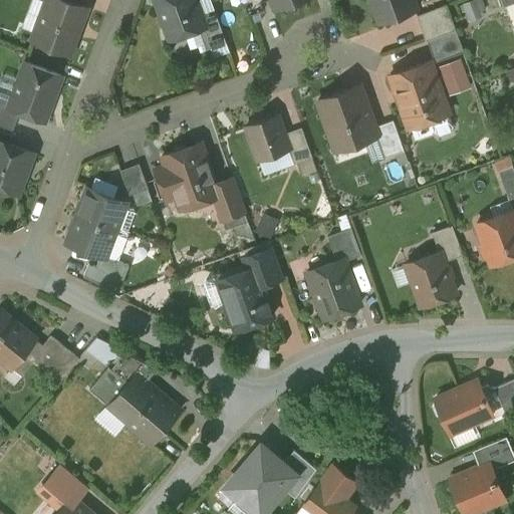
[(70,1),(67,0),(46,0),(47,1),(33,38),(70,52),(87,7),(70,1)]
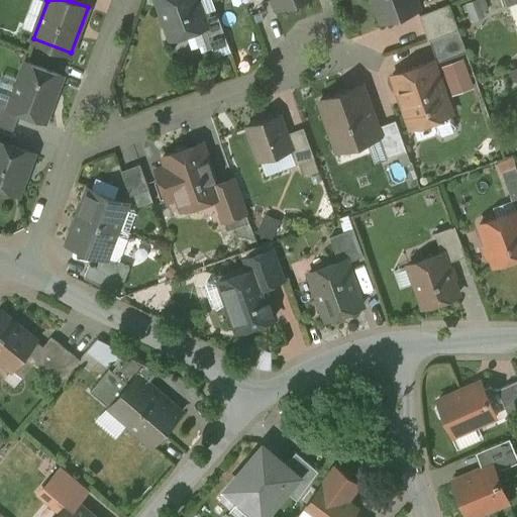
[(197,0),(157,0),(171,38),(200,28),(207,25),(202,12),(197,0)]
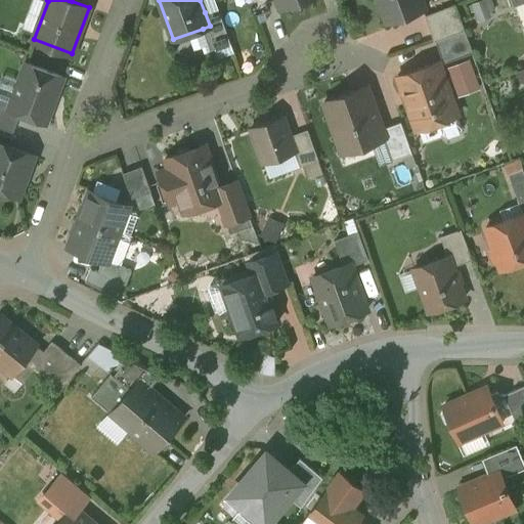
[(277,0),(281,8),(304,0),(277,0)]
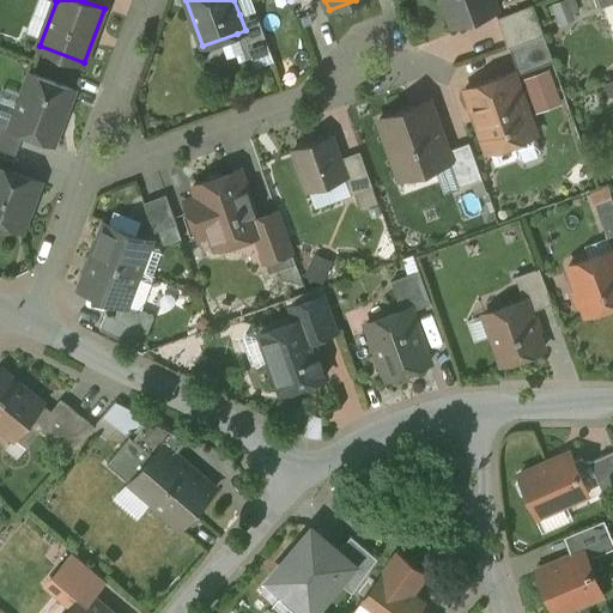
[(492,0),(441,0),(443,7),(447,8),(453,25),(497,10),(492,0)]
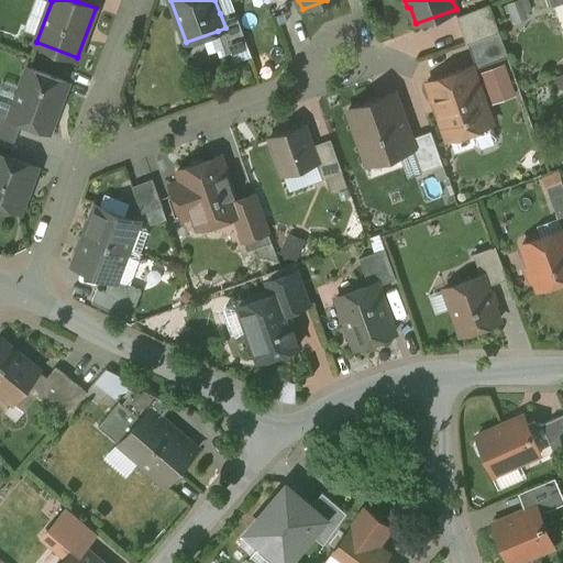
[(489,4),(456,17),(466,43),(467,43),(499,32),(489,4)]
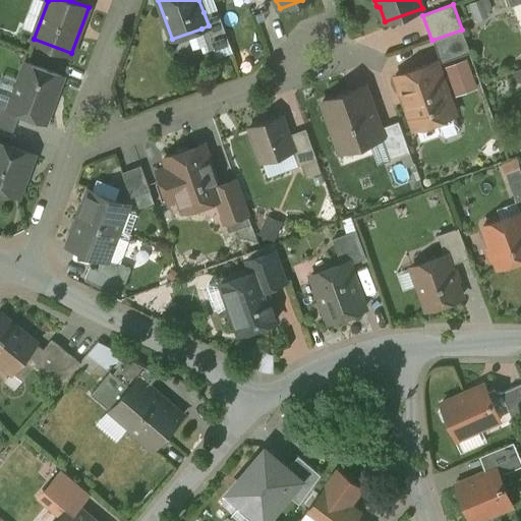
[(217,8),(204,12),(209,25),(201,29),(209,50),(229,42),(217,8)]
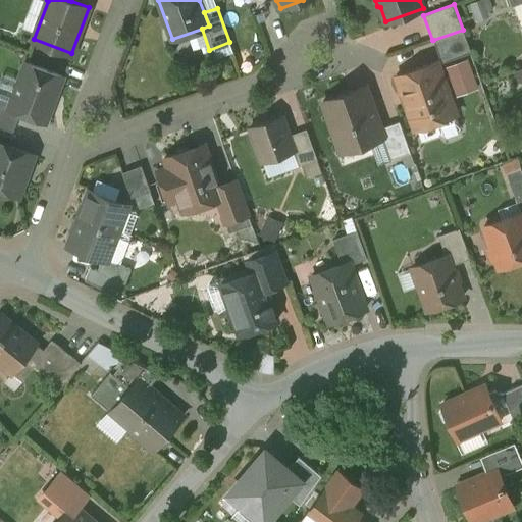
[(463,30),(433,40),(441,62),(471,52),(463,30)]
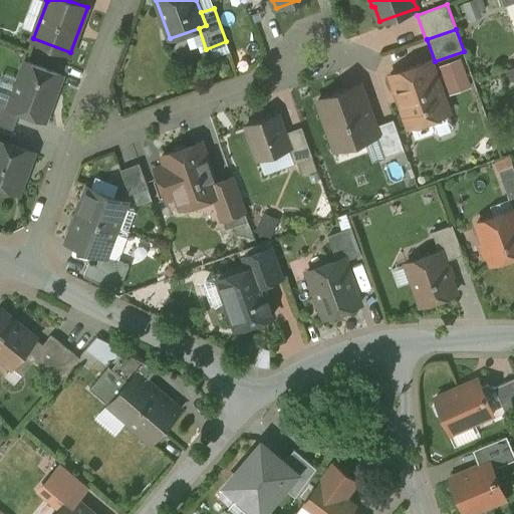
[(430,59),(391,73),(409,126),(411,126),(417,129),(428,123),(431,119),(449,112),(430,59)]
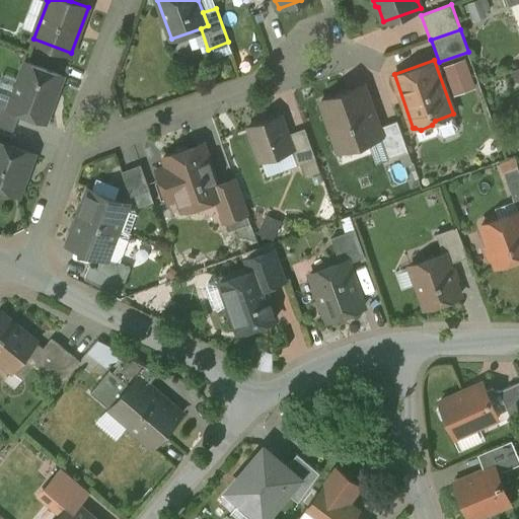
[(63,76),(26,62),(11,101),(9,107),(20,112),(46,122),(63,76)]
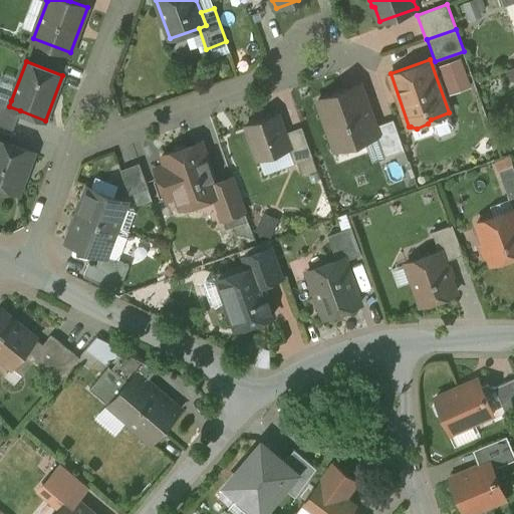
[(359,84),(333,93),(333,95),(320,100),(319,98),(318,99),(335,149),(349,144),(351,149),(352,149),(365,145),(365,143),(364,139),(375,135),(377,134),(374,125),(359,84)]
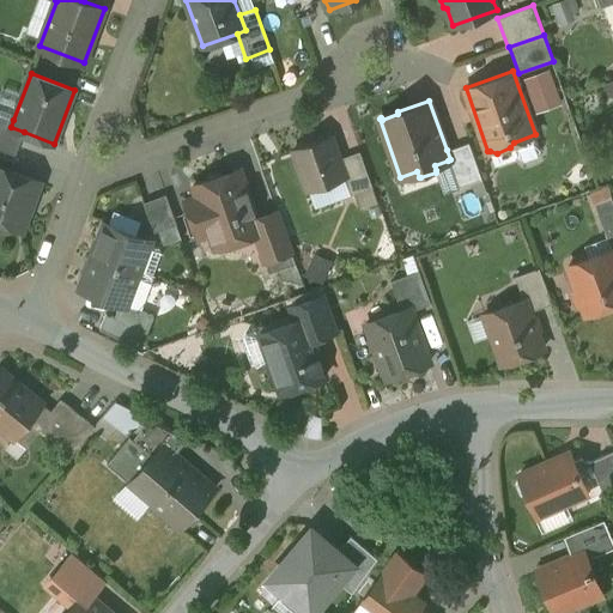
[(13,120),(0,114),(0,149),(16,155),(24,132),(11,127),(13,120)]
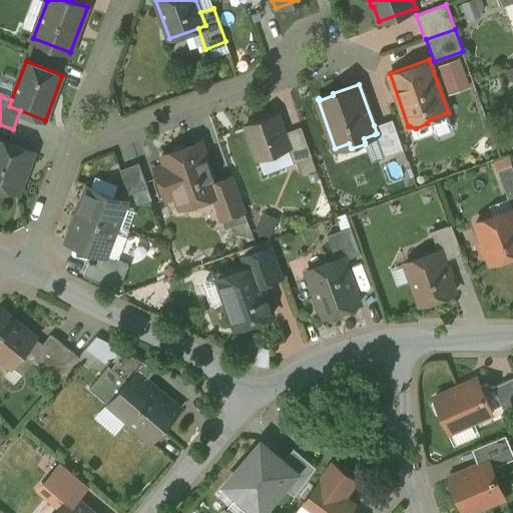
[(448,112),(430,119),(434,131),(438,133),(450,128),(452,124),(448,112)]
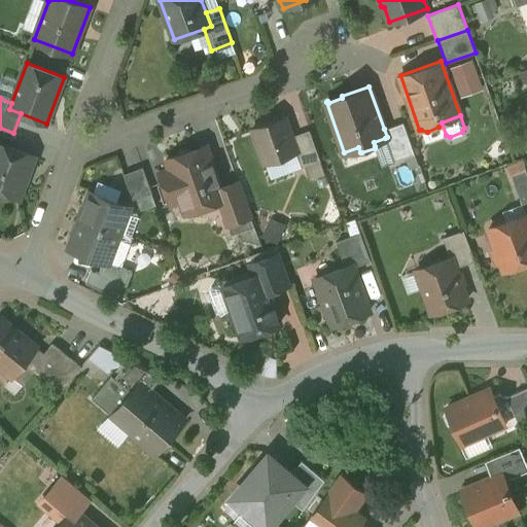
[(285,116),(252,129),(265,163),(296,151),(297,151),(292,136),(285,116)]
